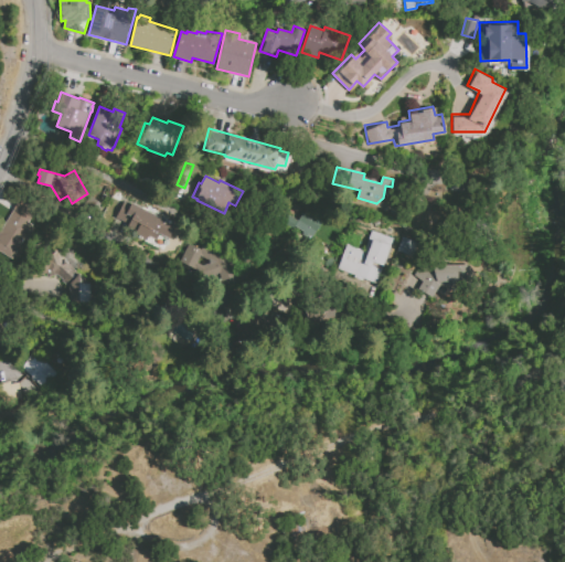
[(88,213),(82,208),(92,195),(106,207),(97,215),(92,210),(88,213)]
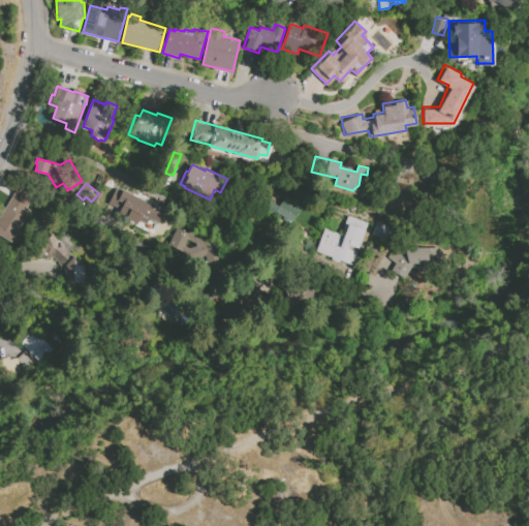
[(12,242),(0,234),(0,217),(20,185),(35,194),(27,208),(31,211),(12,242)]
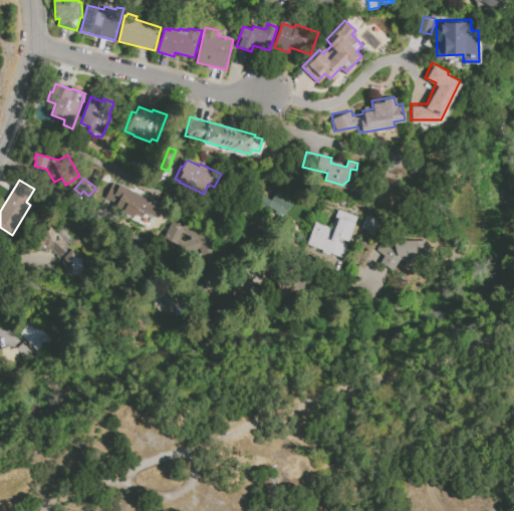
[(118,204),(106,197),(113,183),(119,186),(120,185),(151,200),(151,199),(157,202),(156,203),(161,205),(154,220),(139,212),(135,220),(129,217),(127,218),(123,216),(124,215),(122,214),(124,211),(116,206),(118,204)]
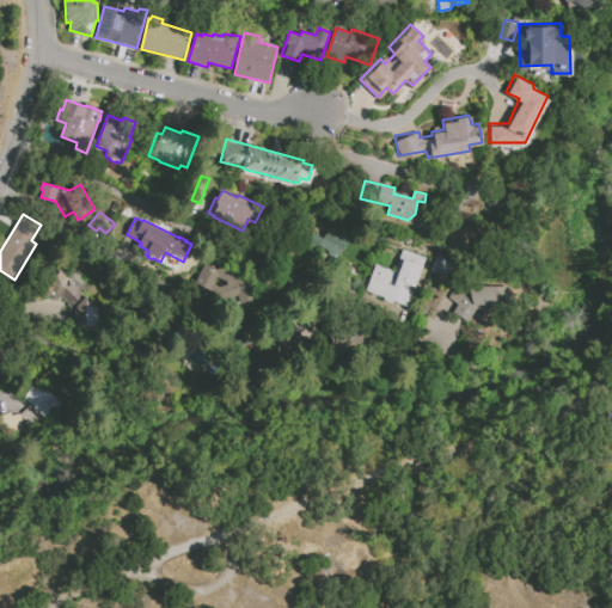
[(123,237),(112,232),(118,220),(122,221),(118,228),(122,229),(123,228),(127,229),(123,237)]
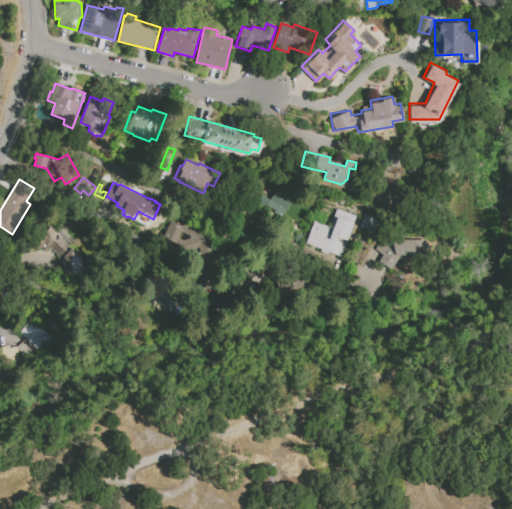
[(270,208),(255,199),(259,193),(268,198),(273,190),(278,193),(279,191),(294,199),(288,209),(275,200),(270,208)]
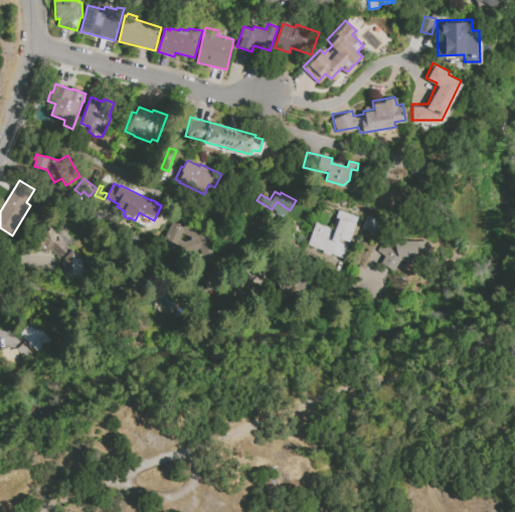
[(324,250),(305,243),(308,236),(311,238),(317,222),(333,227),(340,209),(359,216),(343,258),(332,253),(331,256),(323,252),(324,250)]
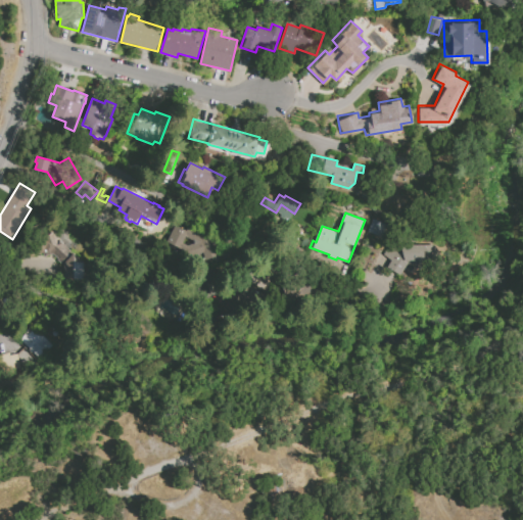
[(390,240),(368,232),(374,219),(395,227),(390,240)]
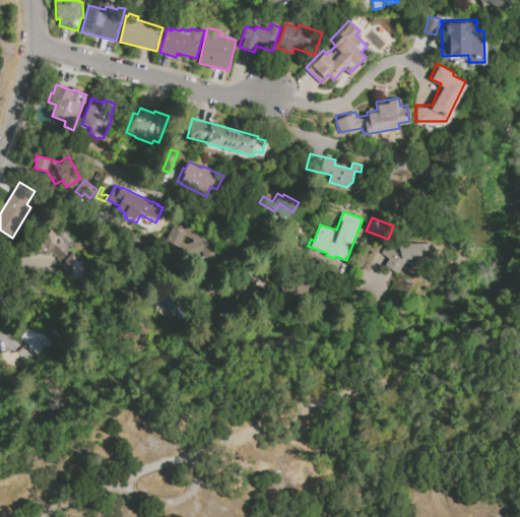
[(184,249),(167,240),(176,223),(186,229),(188,225),(217,241),(216,242),(228,247),(229,251),(205,258),(203,252),(186,257),(184,249)]
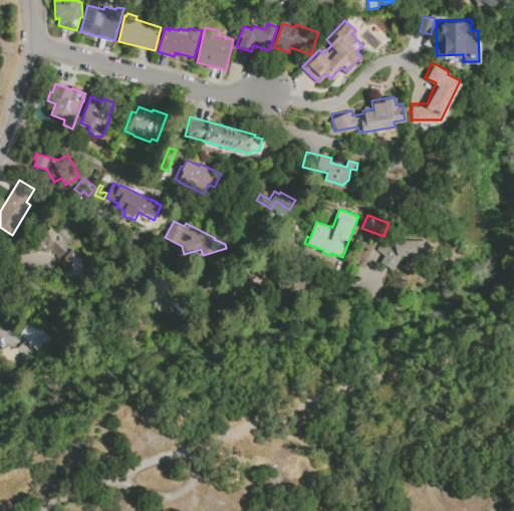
[(39,234),(37,228),(54,222),(60,238),(72,249),(73,248),(81,258),(83,274),(63,274),(65,262),(57,255),(58,254),(55,250),(51,250),(44,252),(42,248),(30,252),(26,239),(39,234)]
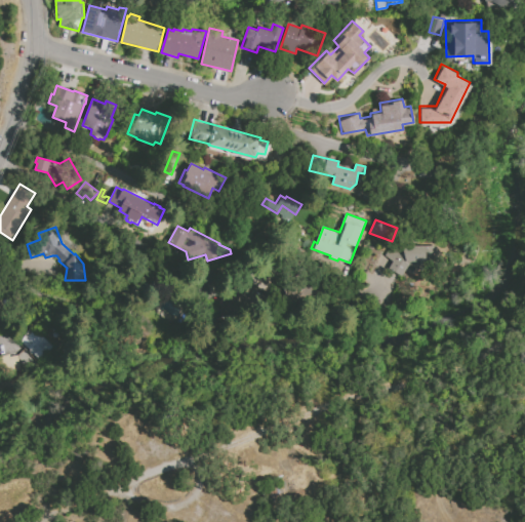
[(393,262),(386,255),(393,244),(399,246),(436,245),(441,254),(443,268),(431,274),(422,262),(411,262),(403,276),(389,269),(393,262)]
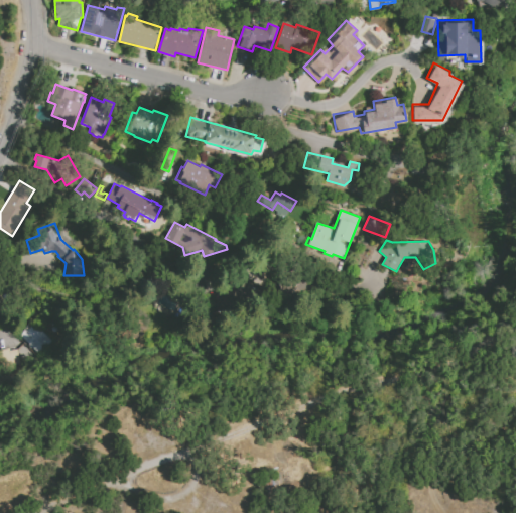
[(269,272),(256,266),(263,253),(276,259),(269,272)]
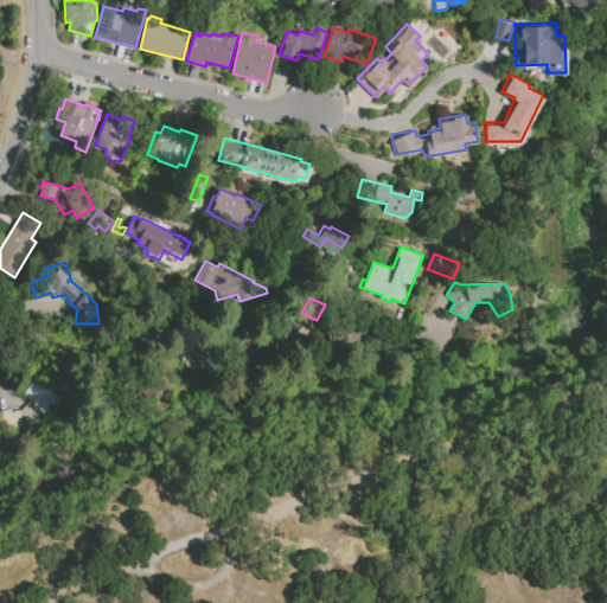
[(345,345),(330,350),(324,332),(350,322),(352,318),(375,333),(381,346),(366,352),(363,341),(345,348),(345,345)]
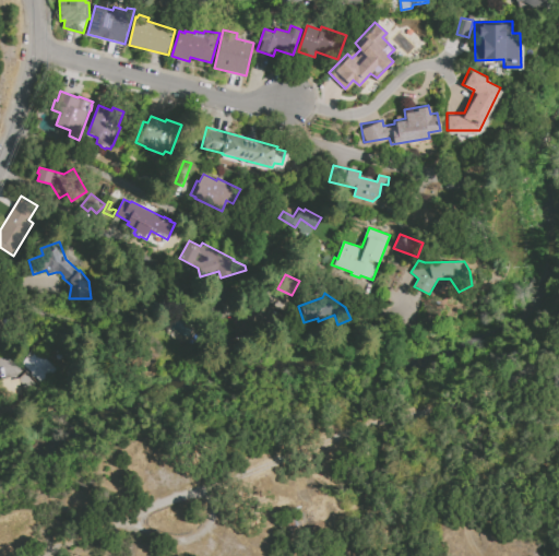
[(254,334),(241,327),(248,316),(249,317),(253,310),(249,308),(249,302),(257,299),(268,305),(269,304),(287,314),(278,330),(262,321),(254,334)]
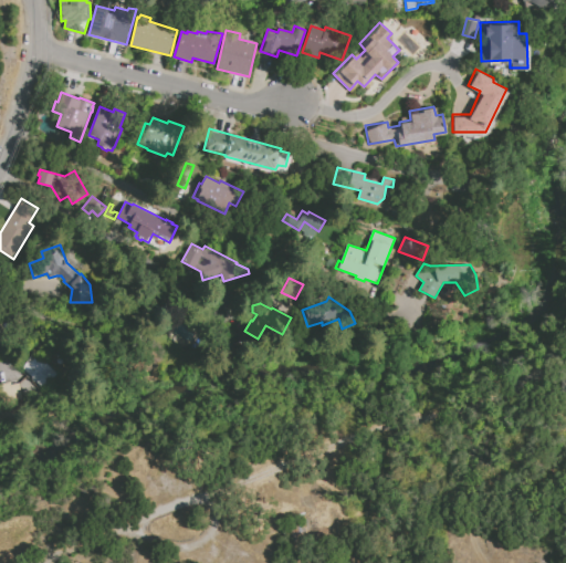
[(37,333),(25,323),(32,318),(41,326),(37,333)]
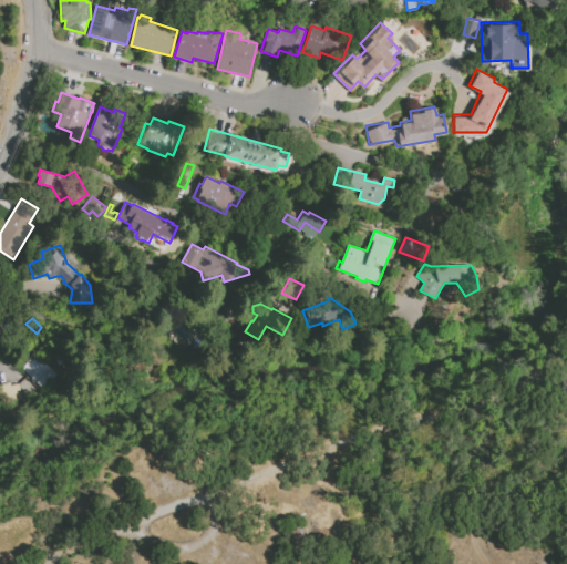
[(2,348),(0,345),(0,329),(3,327),(13,337),(2,348)]
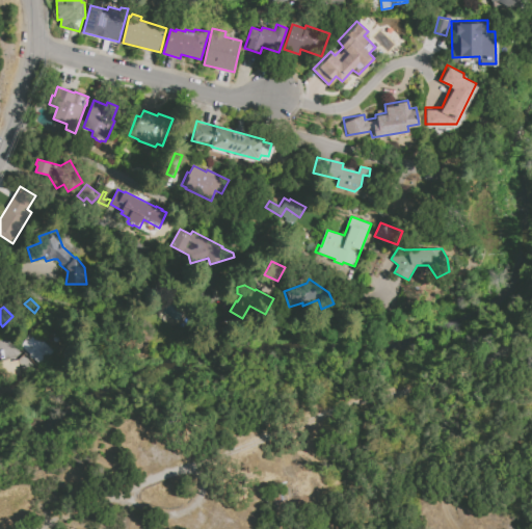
[(30,354),(23,346),(32,328),(54,350),(42,365),(34,356),(32,359),(30,355),(30,354)]
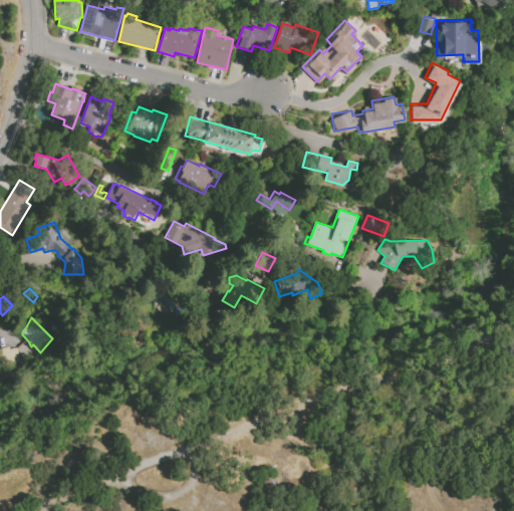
[(0,347),(10,346),(11,349),(18,348),(21,361),(9,364),(10,369),(0,370),(0,347)]
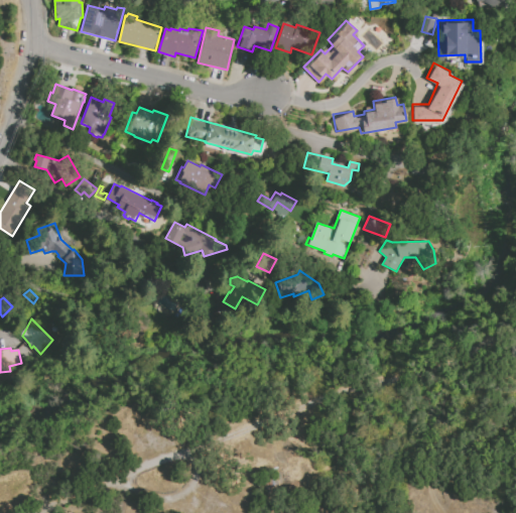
[(175,439),(139,456),(130,432),(142,427),(144,432),(161,425),(164,432),(171,431),(175,439)]
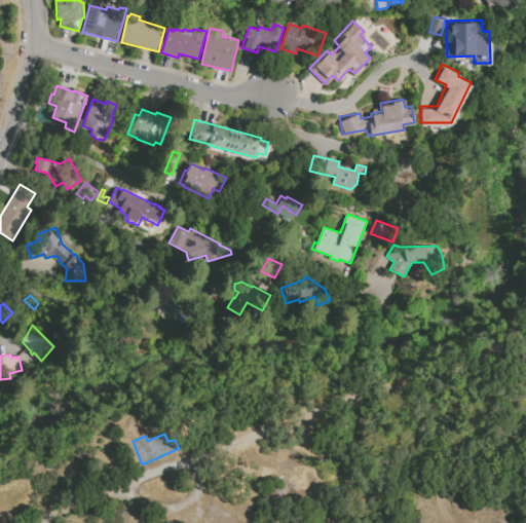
[(107,484),(102,487),(98,479),(104,477),(107,484)]
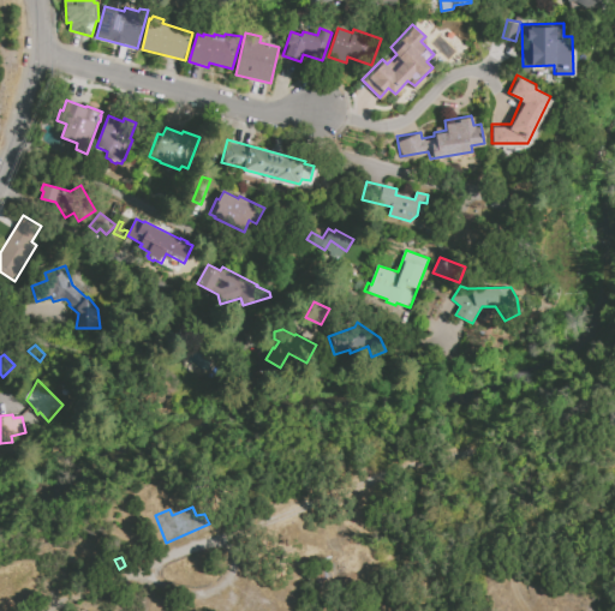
[(334,589),(314,594),(305,570),(326,564),(334,589)]
